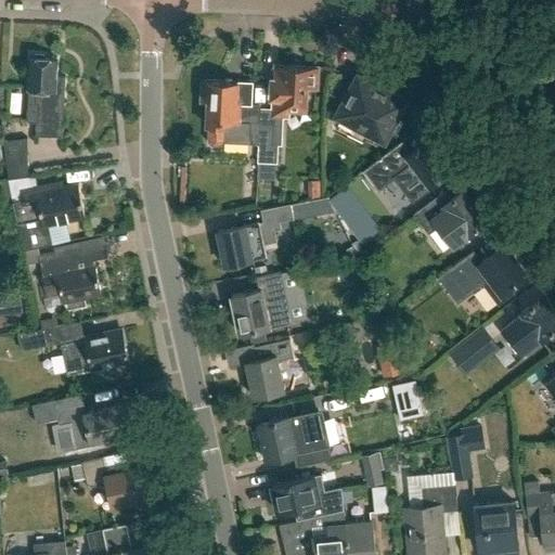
[(44,57),(43,54),(36,54),(34,56),(30,56),(29,76),(26,77),(26,86),(28,88),(26,121),(35,121),(35,136),(41,136),(62,137),(63,104),(66,104),(66,86),(57,86),(57,76),(55,76),(56,57),(44,57)]
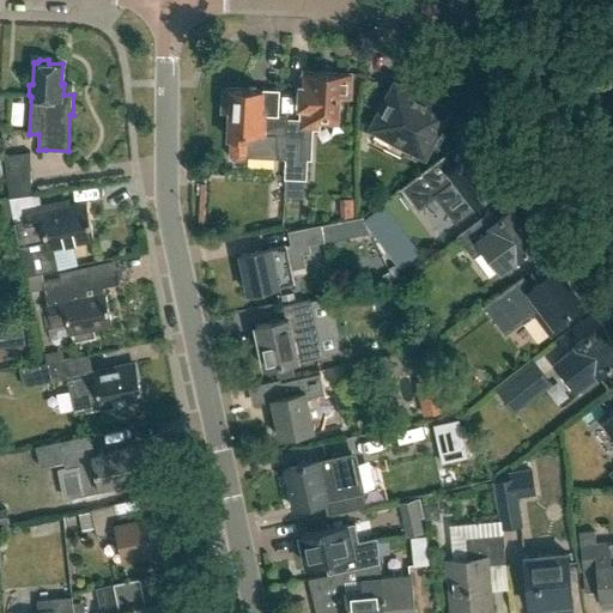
[(349,98),(350,74),(304,72),(304,78),(302,78),(301,107),(303,107),(303,126),(319,126),(319,117),(337,119),(337,97),(349,98)]
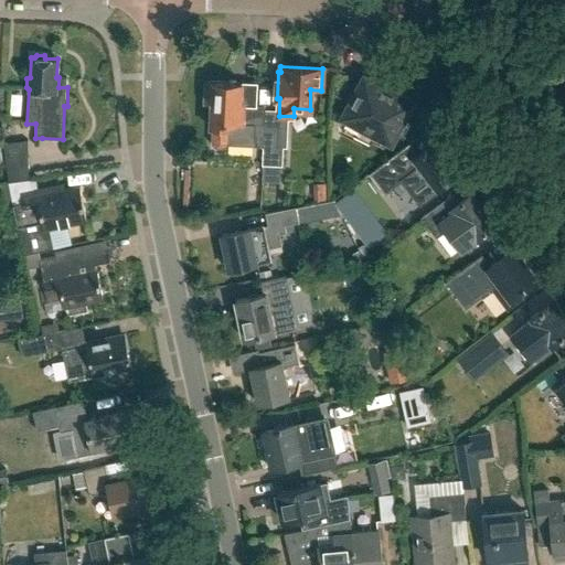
[(381,82),(364,73),(342,115),(344,116),(342,120),(348,123),(344,128),(371,141),(372,139),(382,144),(385,137),(392,141),(414,99),(397,91),(400,88),(382,78),(381,82)]
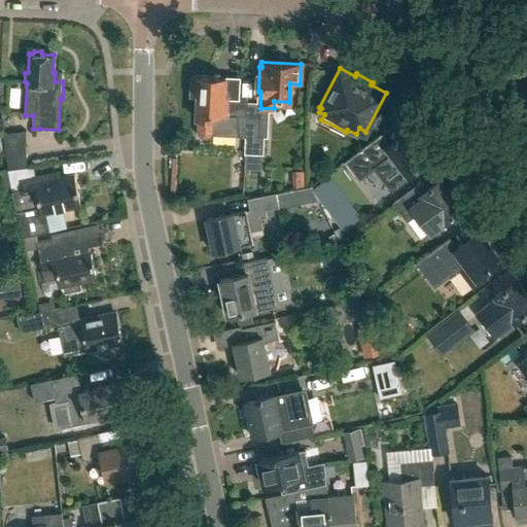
[(246,136),(247,117),(246,117),(247,100),(239,99),(240,77),(192,75),(192,96),(198,96),(197,119),(199,119),(198,133),(202,137),(209,137),(213,134),(237,135),(237,136),(245,136),(246,136)]
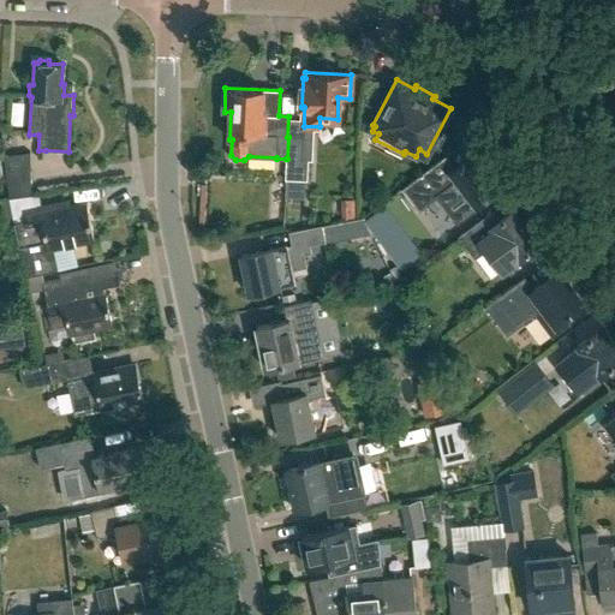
[(287,159),(286,159),(286,178),(308,179),(308,160),(303,159),(303,138),(288,137),(287,159)]
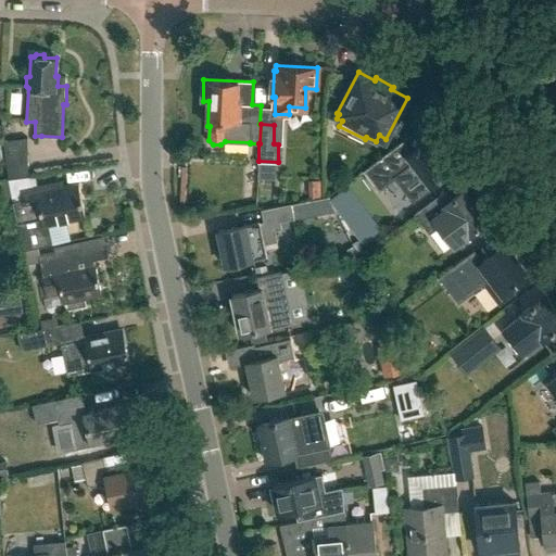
[(7,164),(27,162),(27,138),(2,141),(7,164)]
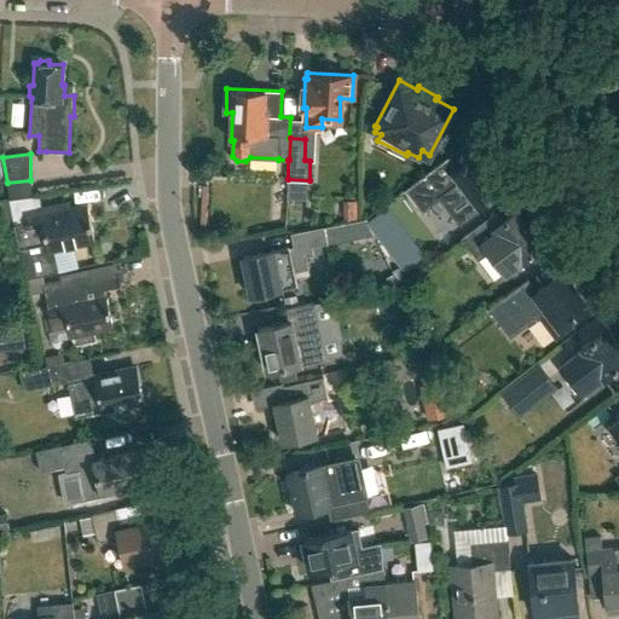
[(479,208),(507,187),(490,163),(484,168),(475,156),(455,172),(445,158),(406,187),(422,208),(458,181),(479,208)]
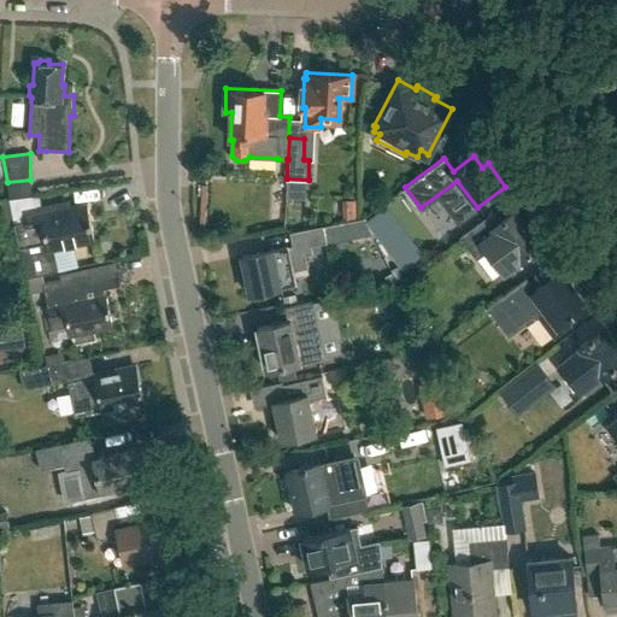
[(10,200),(27,278),(58,271),(53,248),(95,240),(87,204),(59,211),(58,204),(41,207),(39,197),(10,200)]
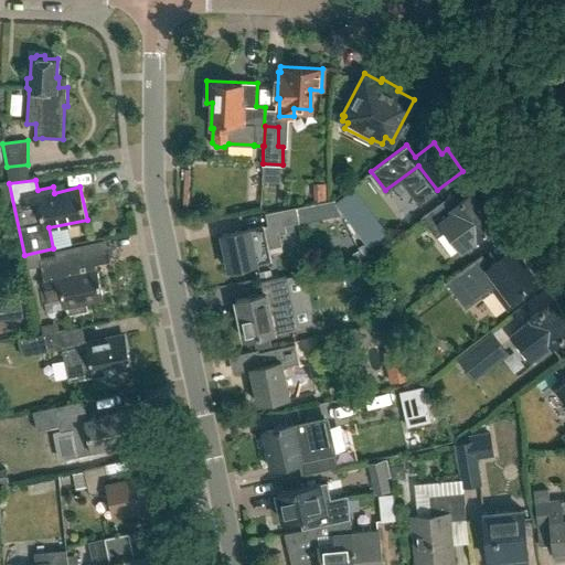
[(461,251),(486,233),(489,237),(505,225),(490,204),(484,209),(471,192),(452,208),(446,199),(422,217),(436,236),(445,230),(461,251)]
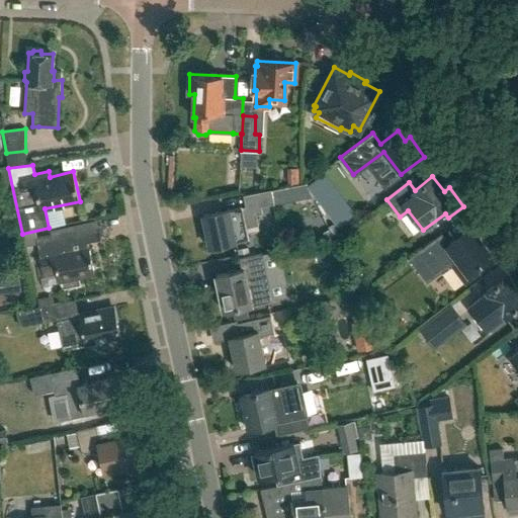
[(247,228),(258,226),(256,216),(262,214),(261,207),(274,204),(271,190),(243,195),(245,206),(242,207),(242,205),(203,214),(210,247),(249,239),(247,228)]
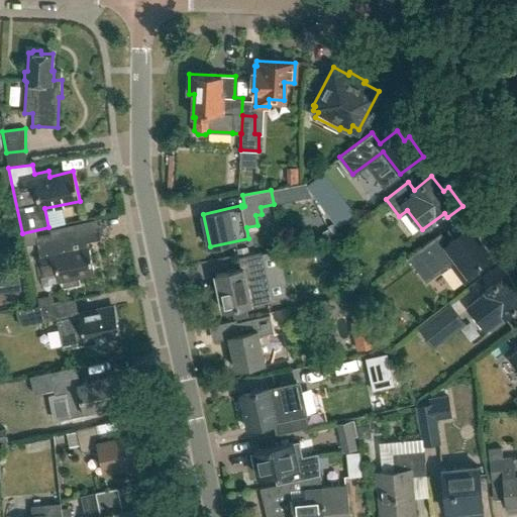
[(334,237),(356,228),(351,215),(329,224),(334,237)]
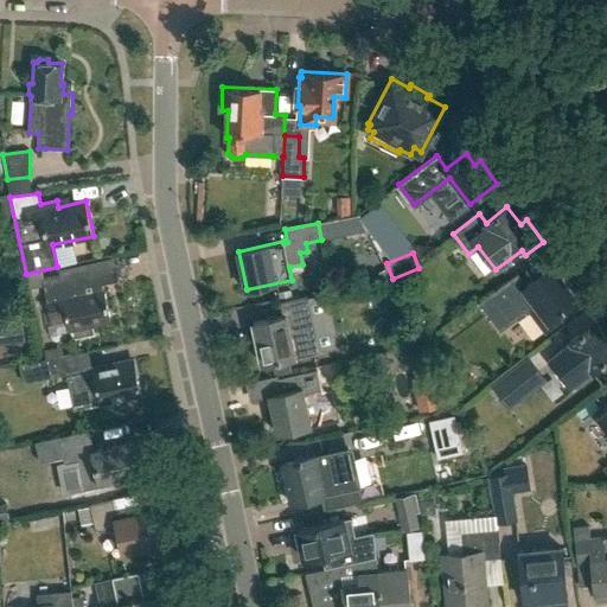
[(91,326),(110,321),(104,289),(101,289),(100,285),(117,281),(114,263),(43,279),(42,270),(27,274),(31,288),(44,286),(46,295),(45,295),(51,325),(68,323),(70,331),(74,330),(75,338),(94,334),(91,326)]
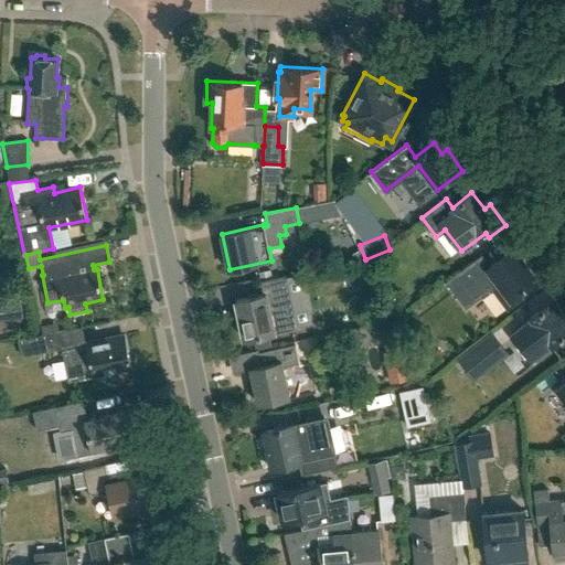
[(519,292),(537,279),(513,247),(490,265),(482,254),(446,281),(466,308),(492,288),(507,308),(522,297),(519,292)]
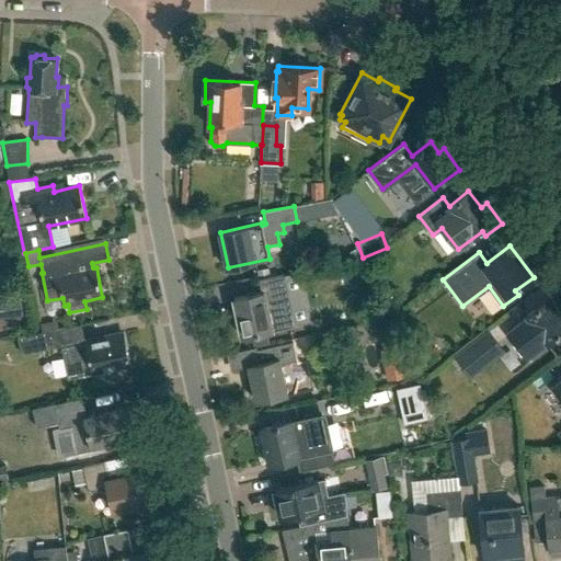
[(295,324),(284,274),(259,279),(261,292),(235,298),(243,336),(295,324)]
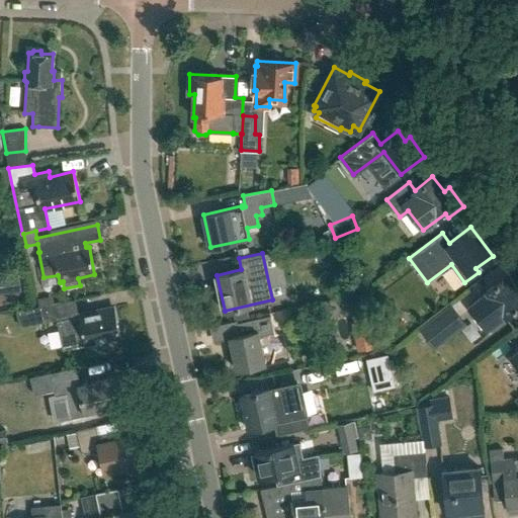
[(505,318),(517,308),(517,289),(507,274),(486,290),(487,292),(469,306),(478,316),(475,318),(482,327),(484,325),(487,329),(504,316),(505,318)]
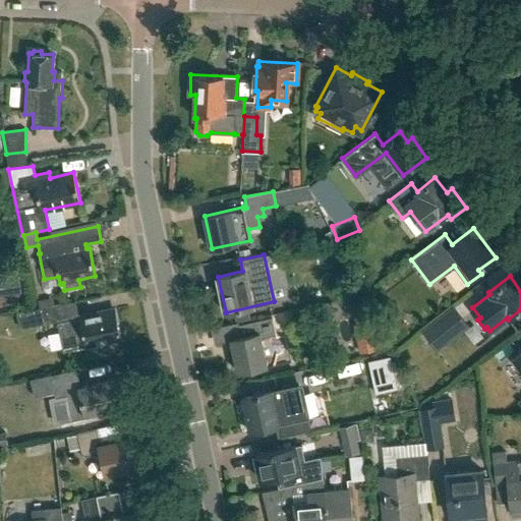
[(437,350),(468,327),(454,307),(422,330),(437,350)]
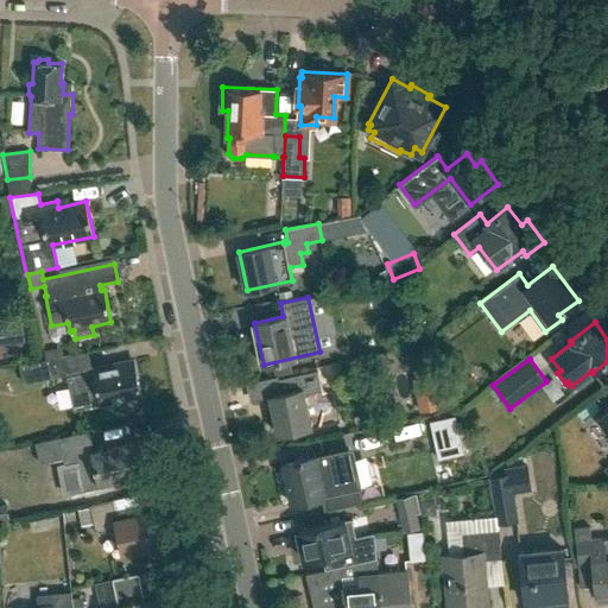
[(40,362),(26,365),(30,384),(44,380),(40,362)]
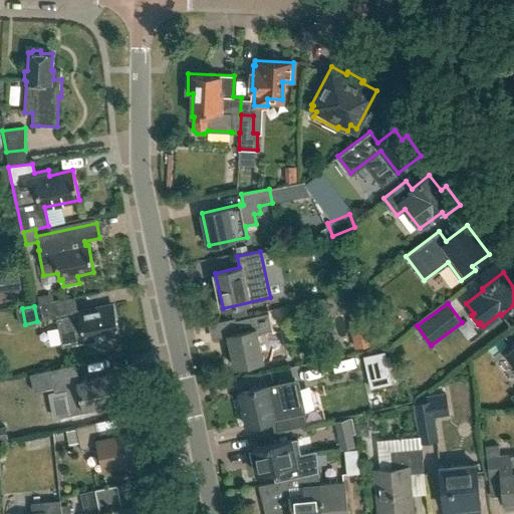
[(118,331),(113,306),(91,311),(91,308),(78,311),(78,313),(60,317),(64,334),(69,333),(70,341),(84,338),(84,340),(88,340),(89,342),(99,340),(98,338),(103,337),(102,334),(118,331)]
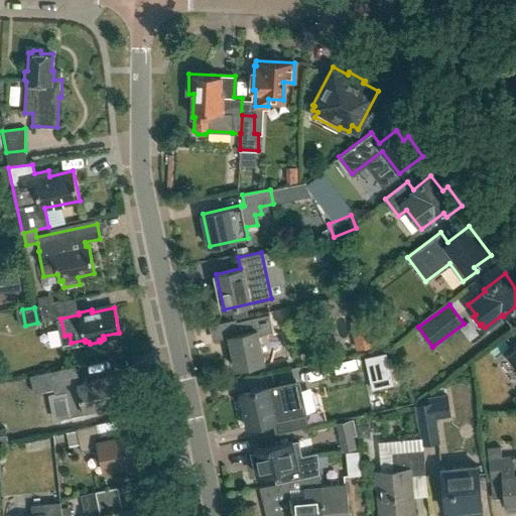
[(261,348),(258,336),(273,333),(269,313),(235,321),(238,334),(229,336),(236,368),(262,363),(263,367),(289,361),(285,343),(261,348)]
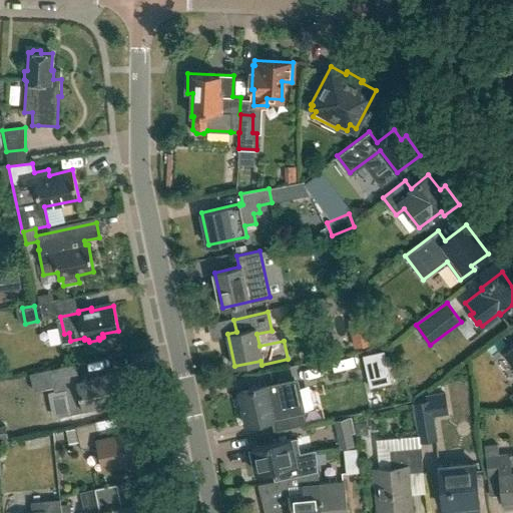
[(353,350),(377,344),(373,328),(349,333),(353,350)]
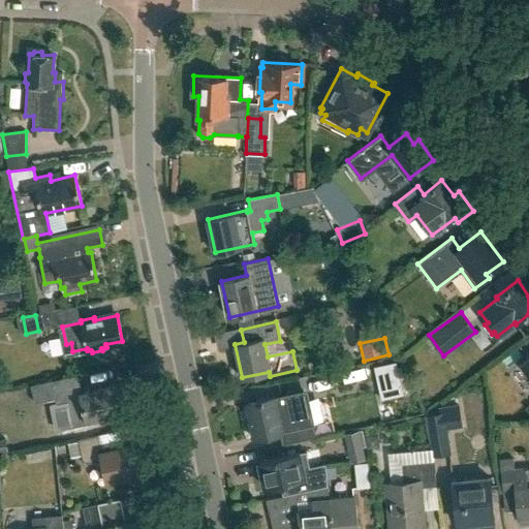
[(528,355),(519,364),(528,377),(528,355)]
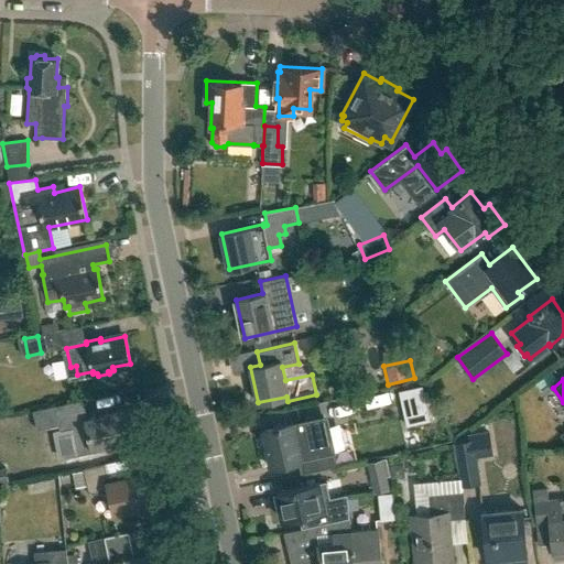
[(407,426),(430,421),(422,386),(399,391),(407,426)]
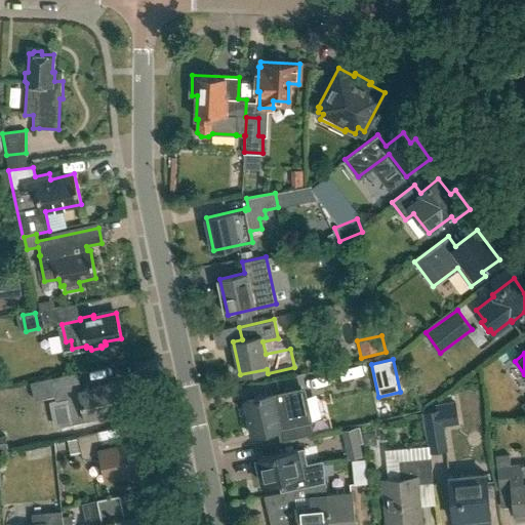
[(81,391),(77,372),(30,382),(34,401),(54,396),(55,401),(67,399),(72,423),(83,421),(82,417),(127,408),(122,381),(81,391)]
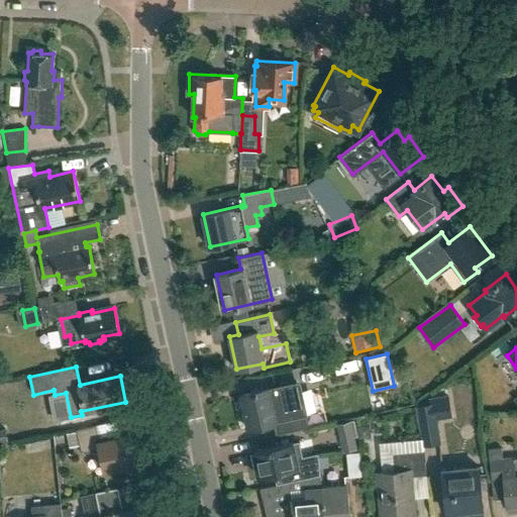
[(283,394),(281,385),(269,388),(269,387),(240,393),(248,428),(274,423),(276,435),(306,428),(303,416),(301,416),(296,391),(283,394)]
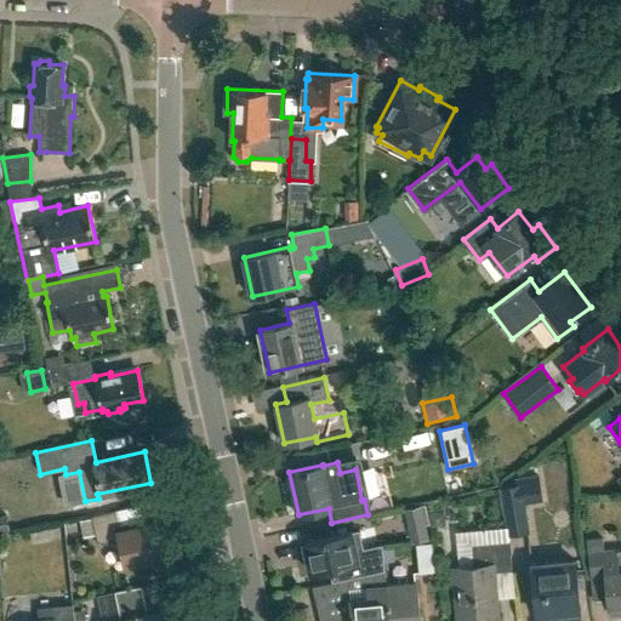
[(523,483),(501,486),(510,536),(531,533),(523,483)]
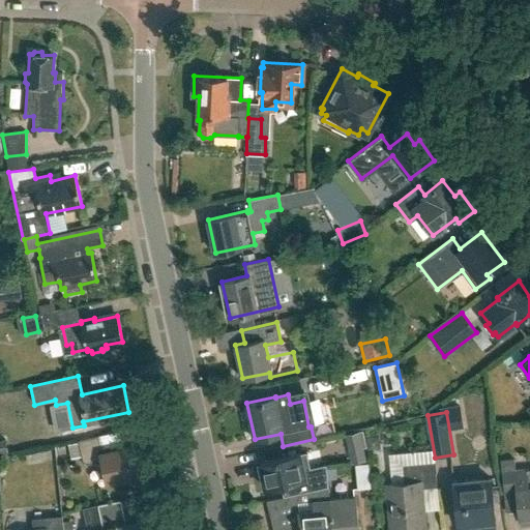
[(347,433),(349,445),(354,444),(357,458),(366,457),(361,430),(347,433)]
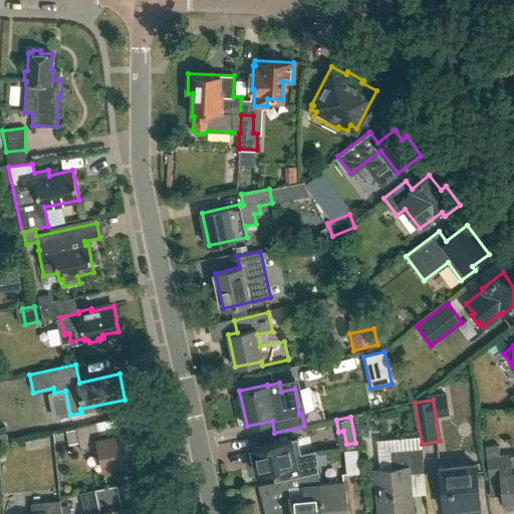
[(99,439),(96,423),(75,428),(76,429),(65,431),(65,433),(68,446),(79,444),(80,451),(99,447),(105,473),(117,470),(116,466),(138,461),(138,459),(140,458),(138,448),(136,449),(132,432),(99,439)]
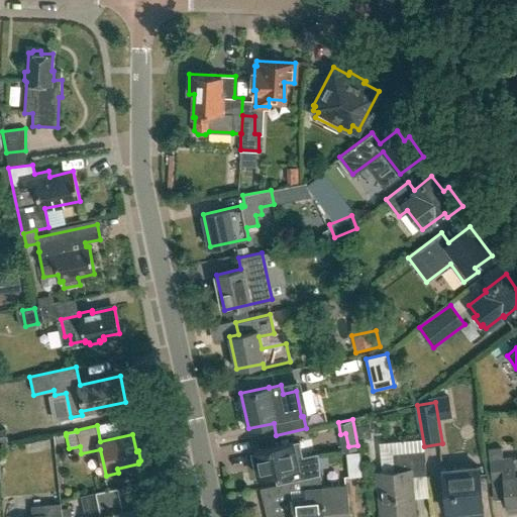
[(382,516),(414,514),(410,477),(425,476),(422,438),(380,442),(383,473),(378,474),(382,516)]
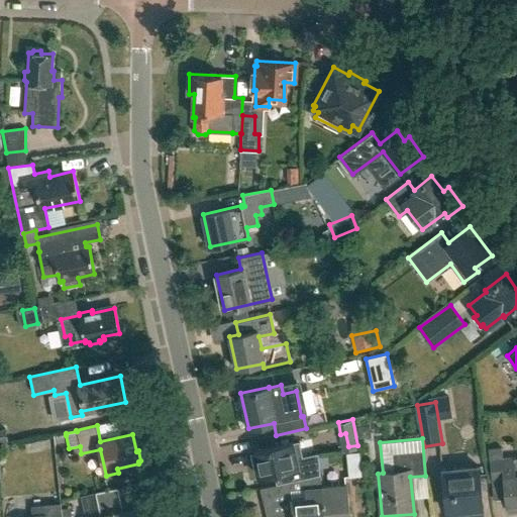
[(283,483),(288,482),(320,475),(318,452),(303,456),(299,440),(253,450),(259,477),(281,472),(283,483)]
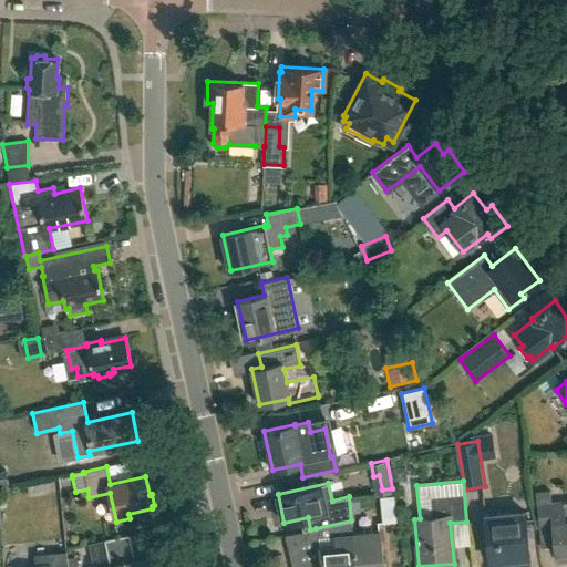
[(566,502),(550,504),(549,492),(535,493),(538,526),(552,525),(555,554),(556,554),(556,560),(566,559),(566,502)]
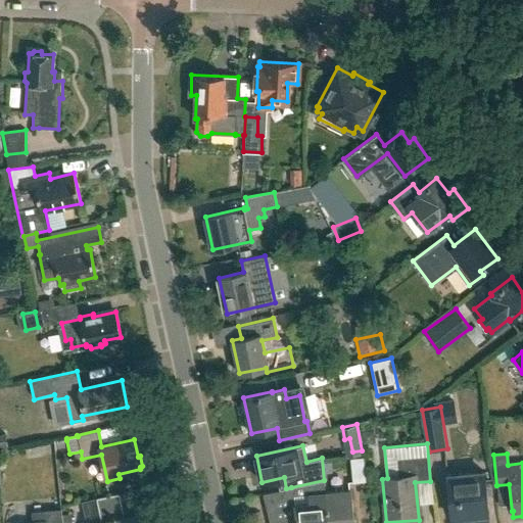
[(354,482),(366,481),(364,457),(351,458),(354,482)]
